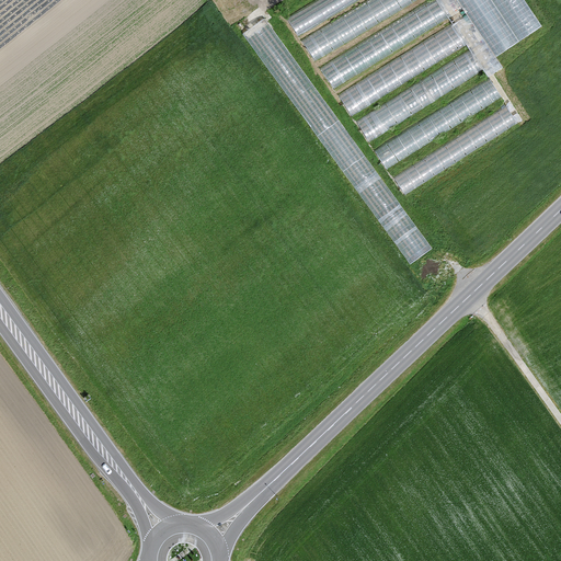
[(496,52),(539,27),(524,0),(304,0),(286,10),(297,31),(353,0),(365,0),(302,35),(315,56),(414,0),(431,0),(344,48),(346,53),(323,66),(332,82),(453,16),(470,49),(424,76),(424,77),(405,87),(407,90),(357,117),(367,135),(485,69),(488,73),(504,65),(496,52)]
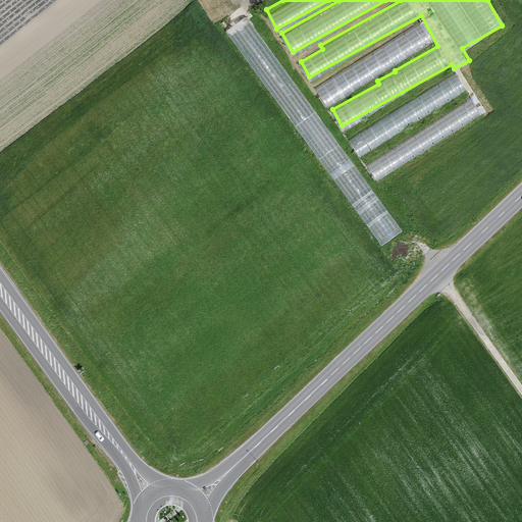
[(315,84),(326,103),(434,41),(423,21),(315,84)]
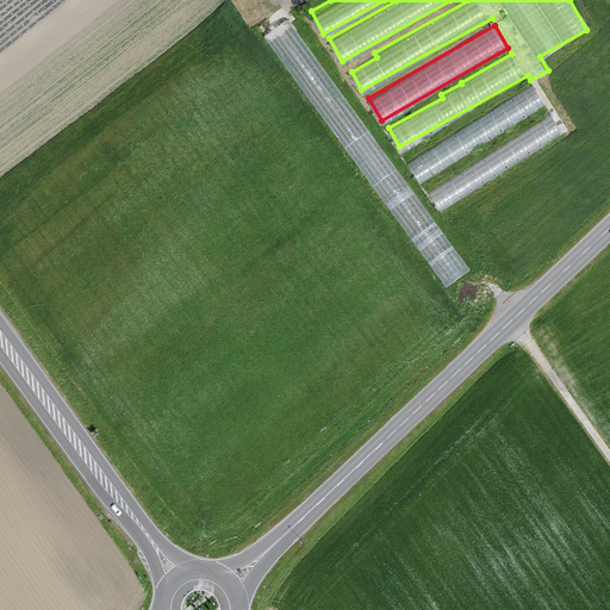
[(417,176),(547,105),(536,85),(406,156),(417,176)]
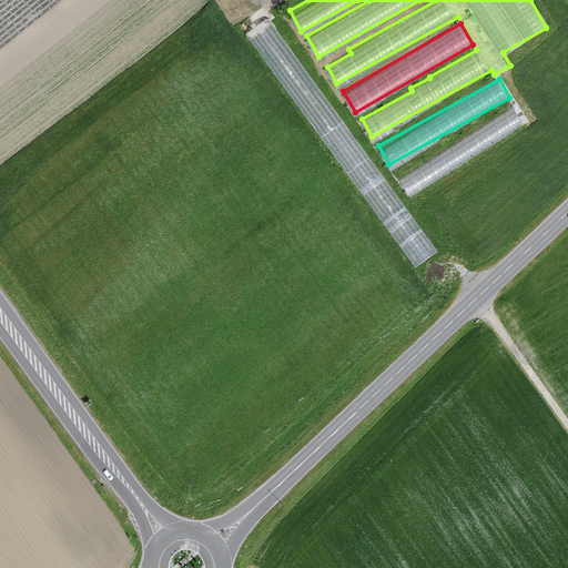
[(408,191),(529,122),(519,104),(398,173),(408,191)]
